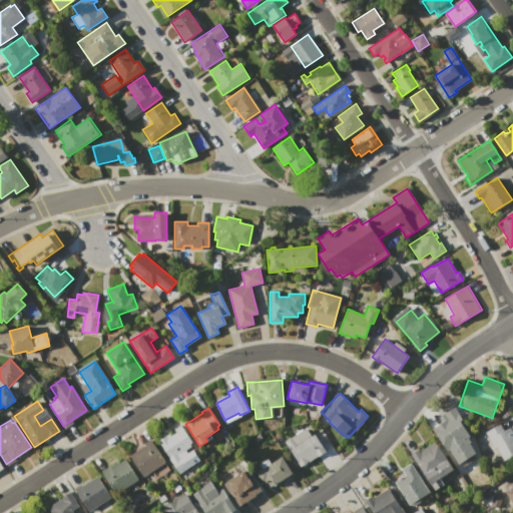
[(433,429),(440,424),(444,429),(458,420),(470,437),(448,452),(433,429)]
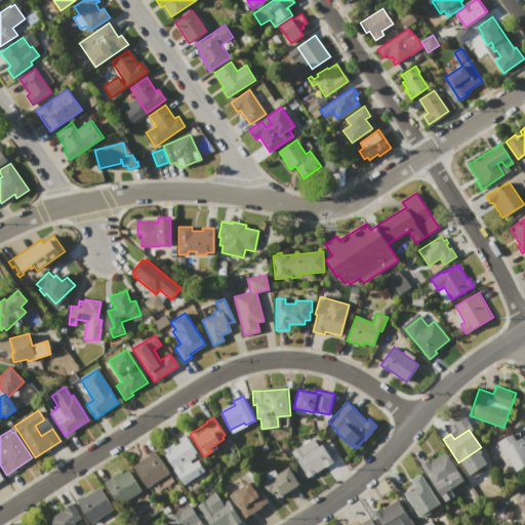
[(496,443),(512,434),(516,440),(522,437),(524,442),(524,466),(516,472),(507,457),(506,458),(496,443)]
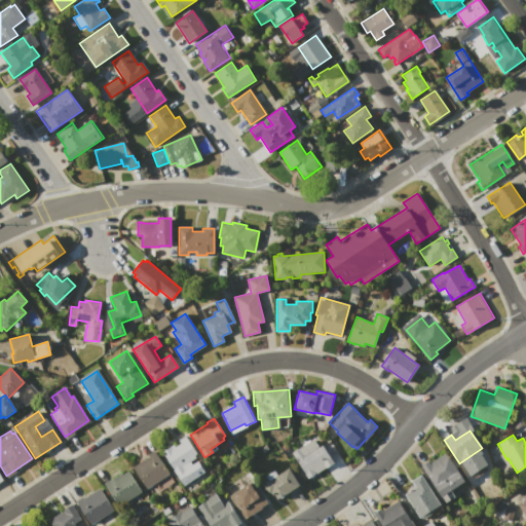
[(186,437),(197,456),(183,465),(186,470),(177,475),(162,452),(186,437)]
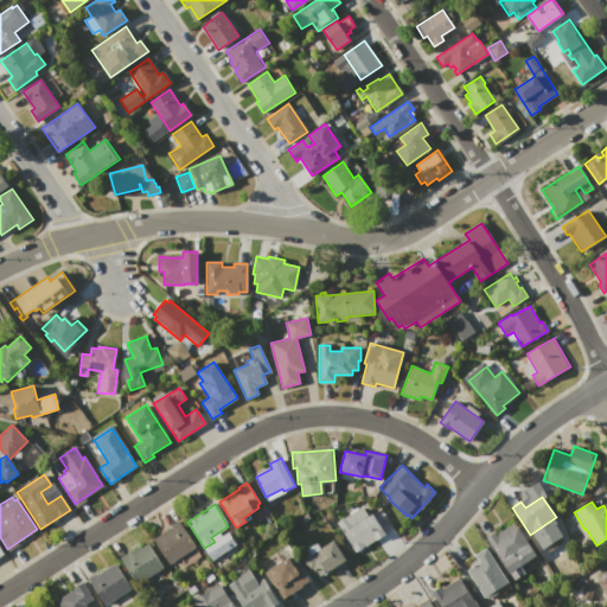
[(336,523),(362,506),(368,516),(370,513),(383,532),(355,551),(336,523)]
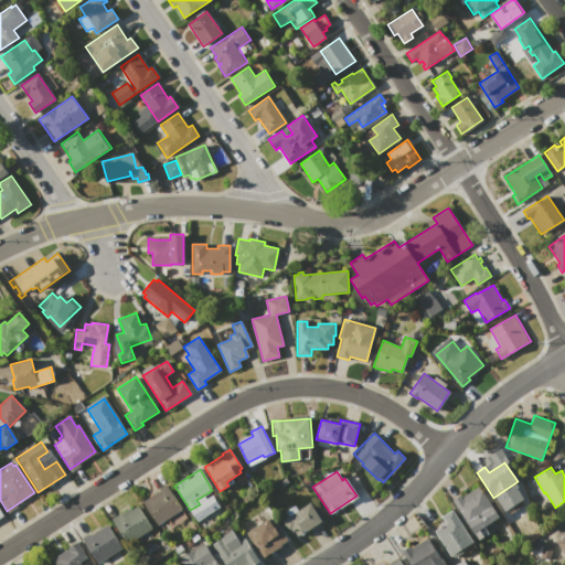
[(142,501),(159,490),(158,489),(166,483),(182,509),(158,525),(142,501)]
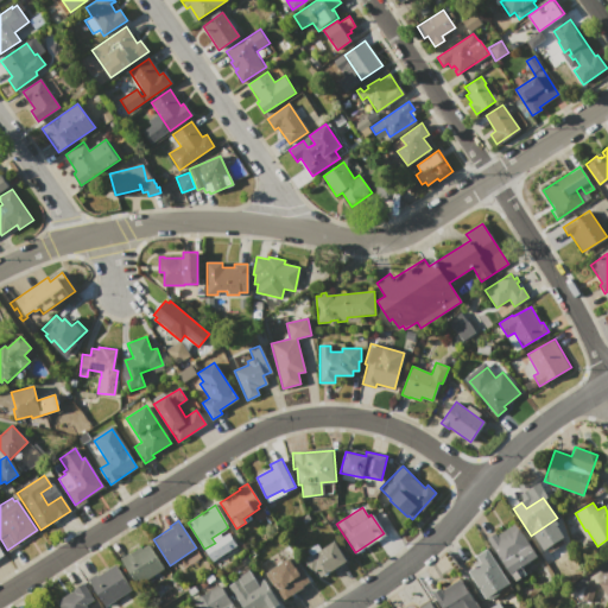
[(487,538),(495,533),(496,536),(515,523),(527,540),(530,538),(539,553),(530,561),(533,564),(524,570),(526,574),(521,577),(517,570),(511,574),(487,538)]
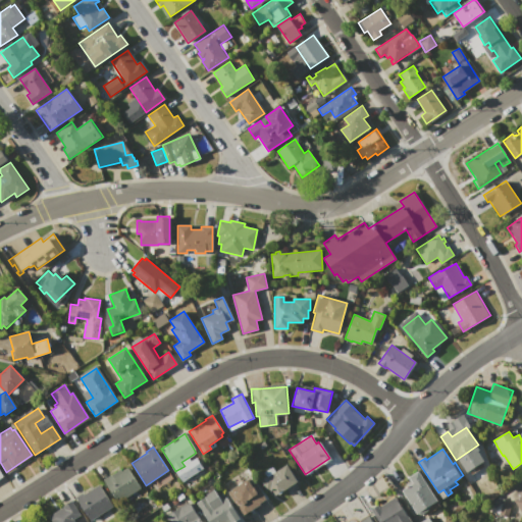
[(286,465),(298,480),(275,496),(264,479),(268,477),(265,472),(272,467),(275,472),(286,465)]
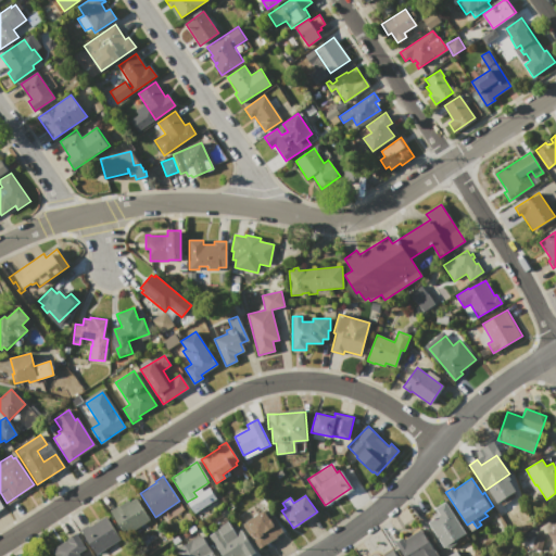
[(110,510),(128,498),(130,502),(136,498),(150,520),(126,535),(110,510)]
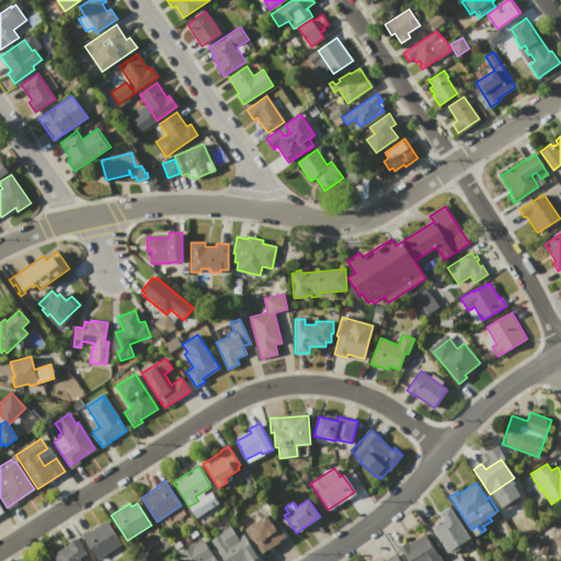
[(449,506),(469,539),(447,553),(431,527),(438,523),(436,519),(441,516),(438,513),(449,506)]
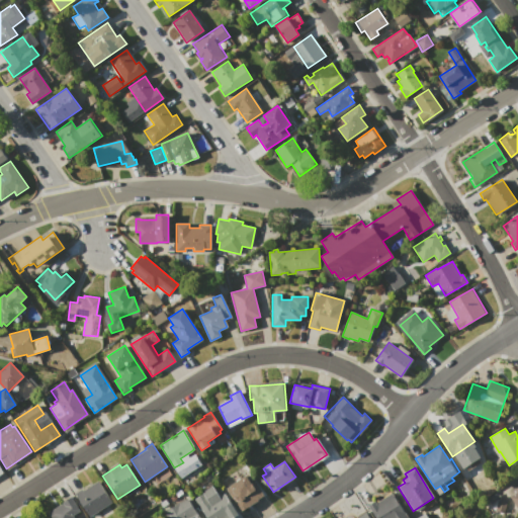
[(227,489),(234,484),(236,487),(249,478),(251,481),(254,479),(264,496),(241,511),(227,489)]
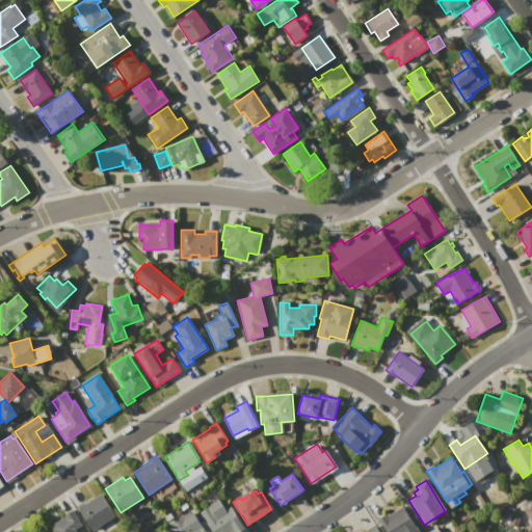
[(91,531),(85,522),(86,521),(78,506),(84,502),(85,504),(101,495),(115,516),(91,531)]
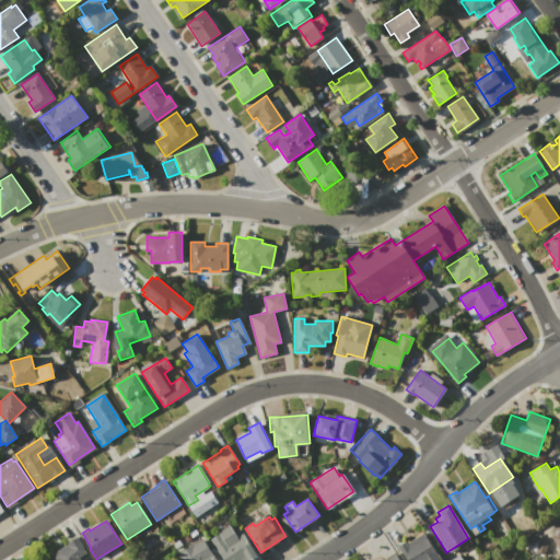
[(559,522),(559,550),(548,533),(549,529),(559,522)]
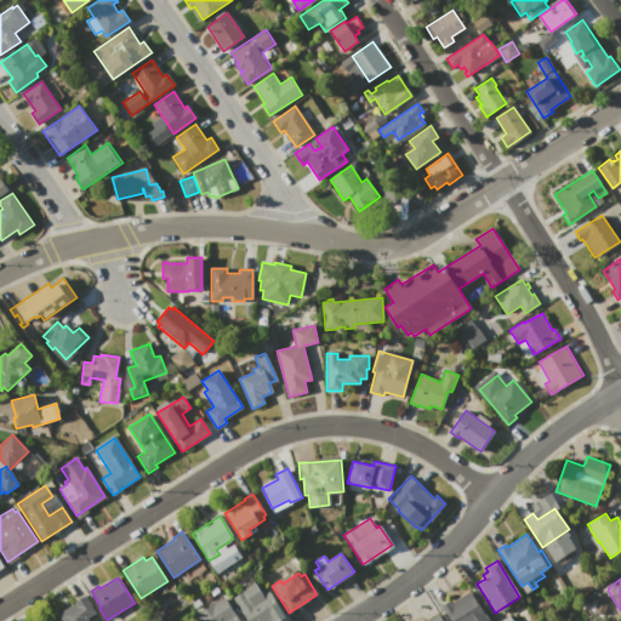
[(248,620),(233,598),(255,584),(263,594),(268,591),(285,616),(278,620),(248,620)]
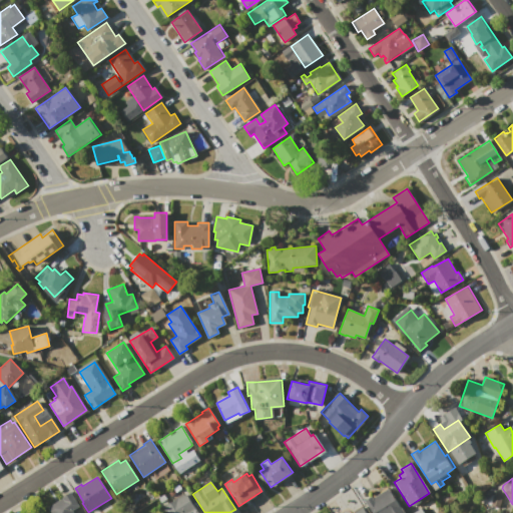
[(389,488),(404,512),(371,512),(364,501),(371,496),(372,498),(389,488)]
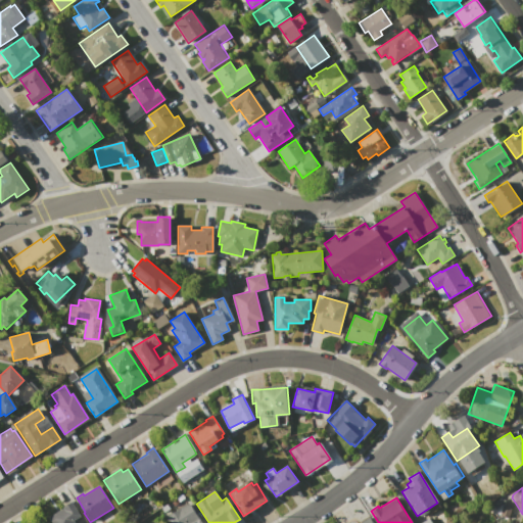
[(52,522),(49,517),(72,503),(81,516),(74,520),(75,522),(52,522)]
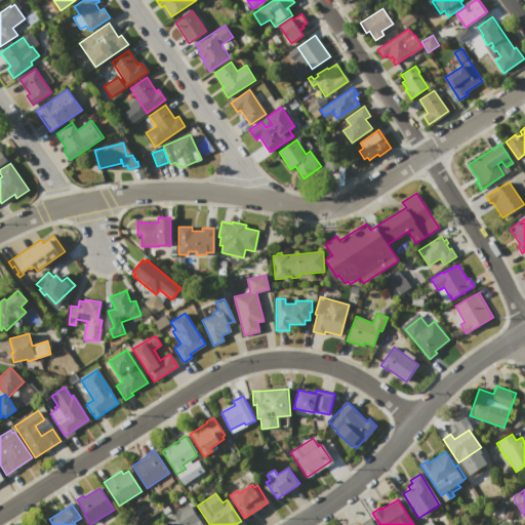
[(169,524),(166,519),(180,510),(182,511),(190,506),(201,524),(169,524)]
